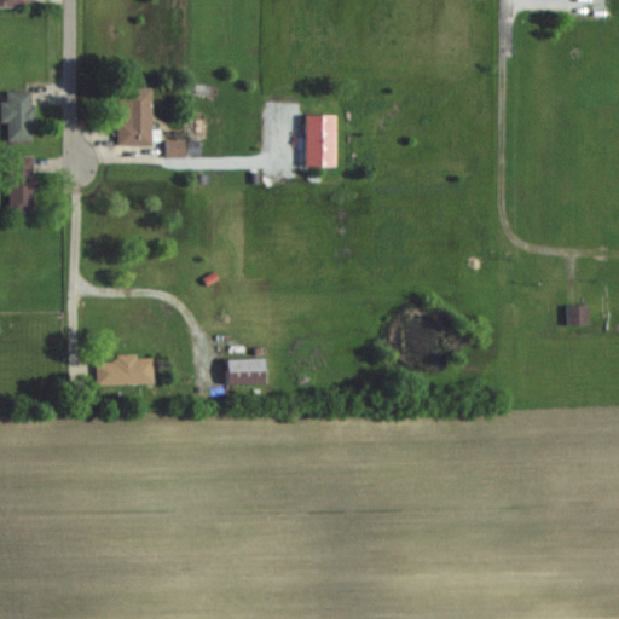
[(151,88),(116,88),(116,145),(151,145),(151,88)]
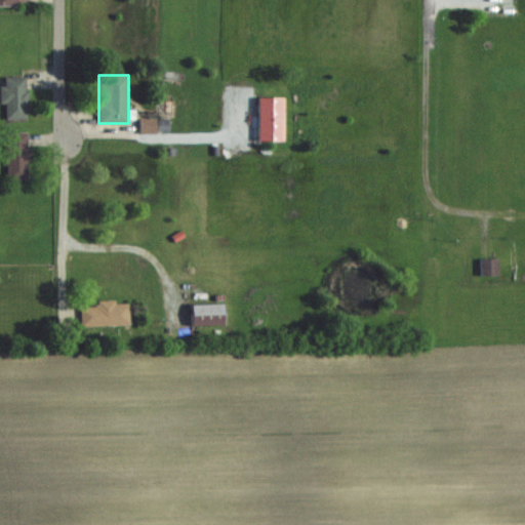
[(26,118),(26,77),(1,77),(1,103),(5,103),(5,118),(26,118)]
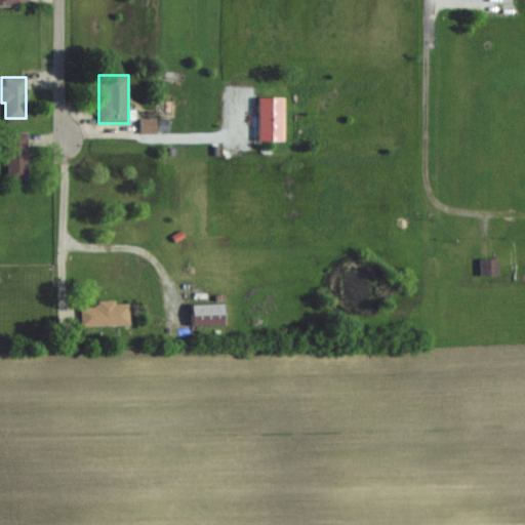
[(139,132),(168,132),(168,119),(139,119),(139,132)]
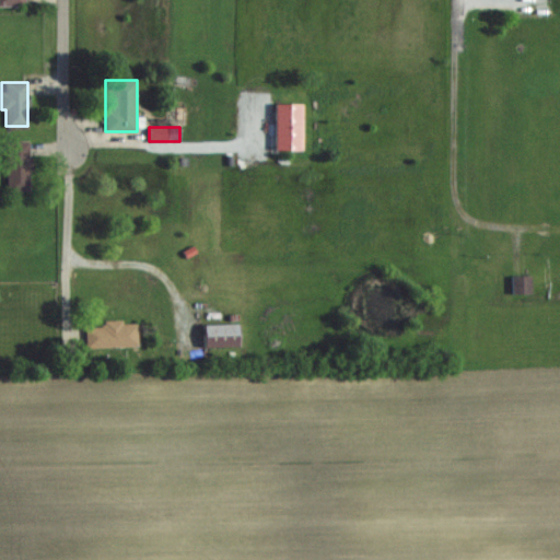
[(7,140),(7,190),(30,190),(30,140),(7,140)]
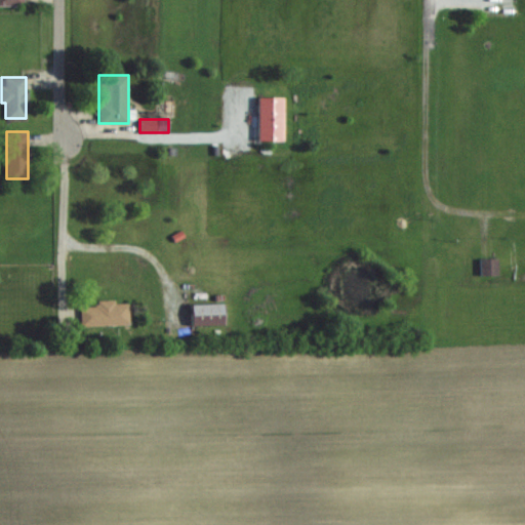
[(480,276),(498,276),(498,258),(480,258),(480,276)]
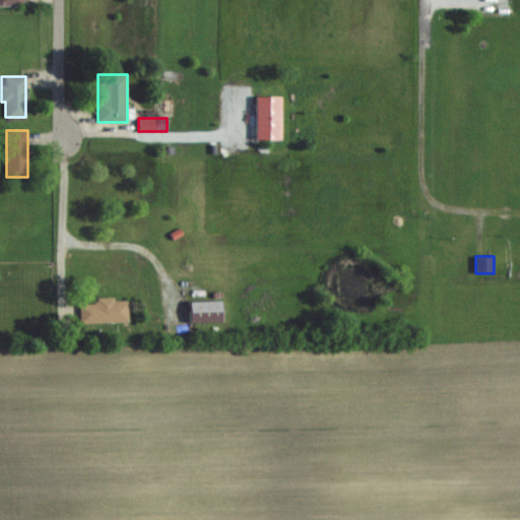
[(126,322),(126,300),(94,300),(94,304),(80,304),(80,322),(126,322)]
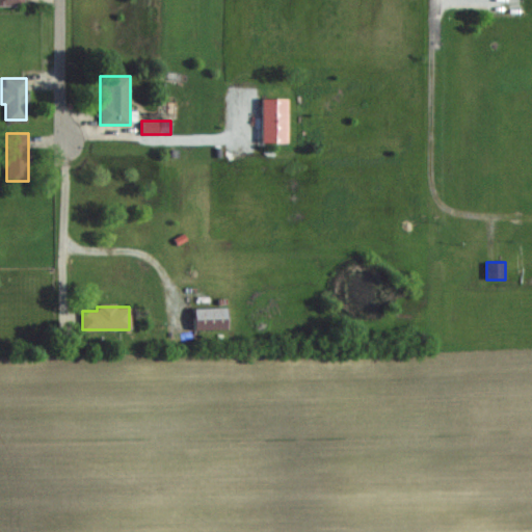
[(225,309),(193,309),(193,330),(225,330),(225,309)]
